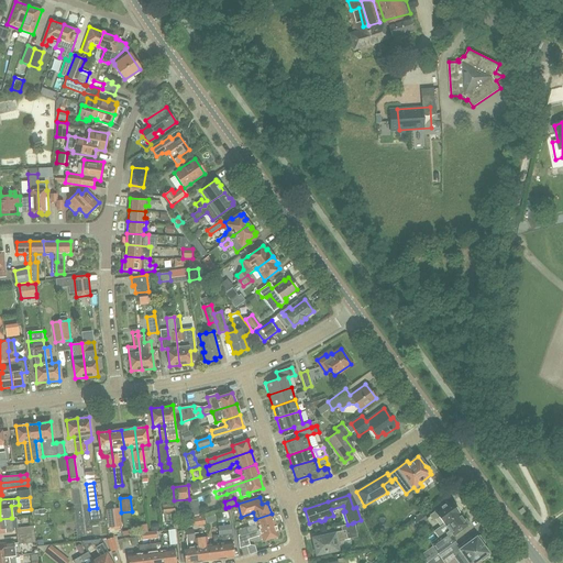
[(162,514),(175,511),(174,506),(173,507),(172,500),(169,500),(169,504),(162,505),(162,514)]
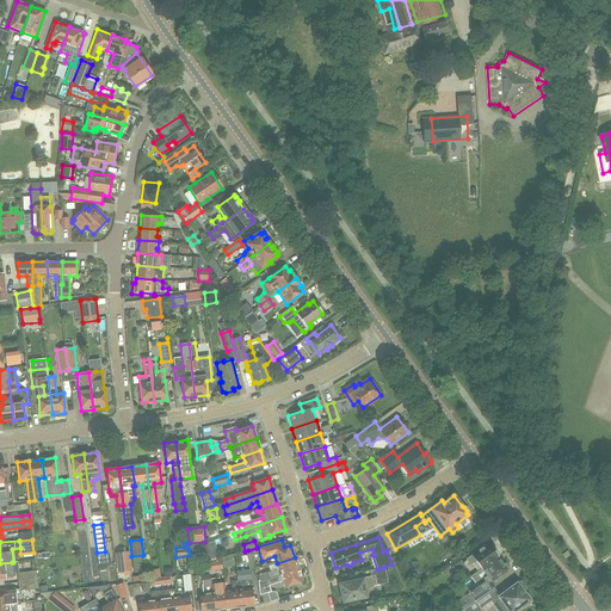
[(481,568),(498,556),(499,556),(489,543),(486,545),(466,559),(470,565),(476,561),(481,568)]
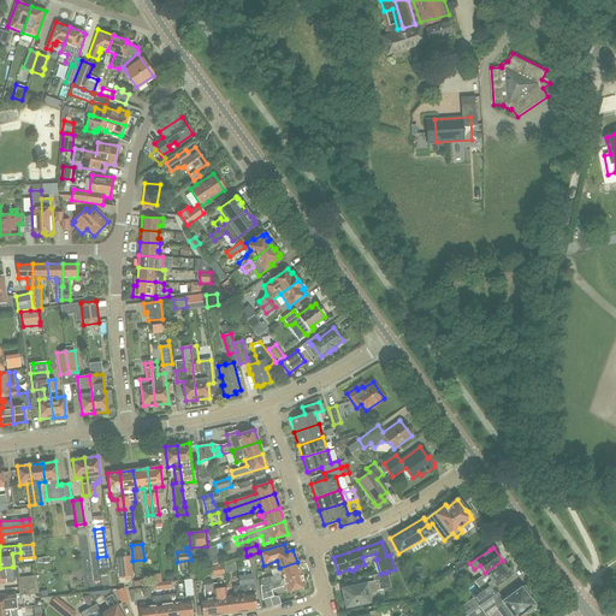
[(131,578),(131,575),(132,575),(130,556),(116,557),(119,576),(123,576),(124,579),(131,578)]
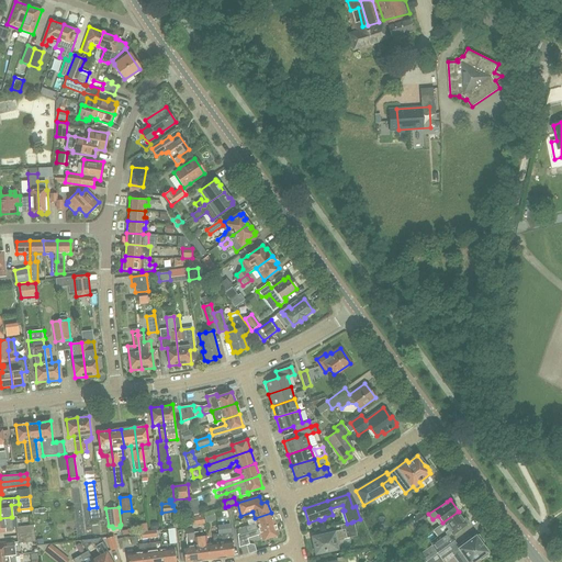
[(424,561),(425,561),(453,541),(451,537),(469,524),(465,518),(463,519),(458,512),(442,523),(433,530),(437,537),(429,542),(431,547),(422,554),(426,561),(424,561)]
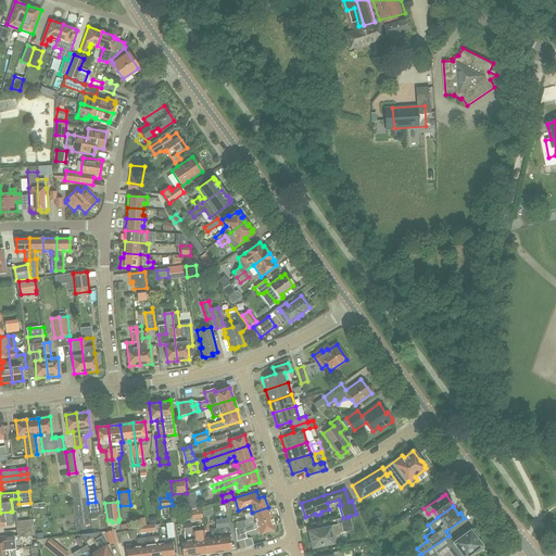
[(236,523),(237,528),(235,529),(272,518),(268,507),(252,513),(254,517),(236,523)]
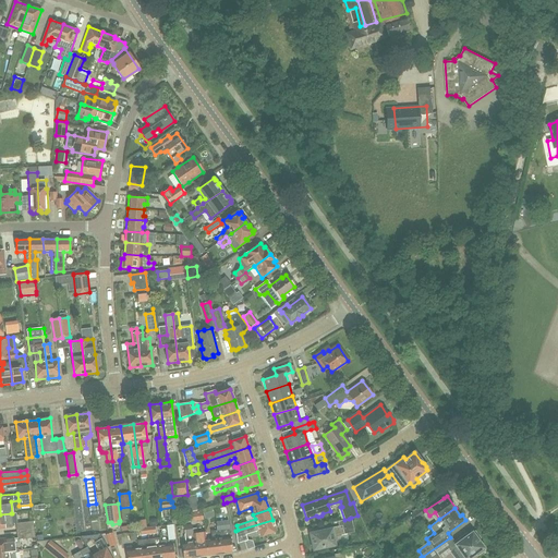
[(191,513),(193,522),(206,520),(204,510),(191,513)]
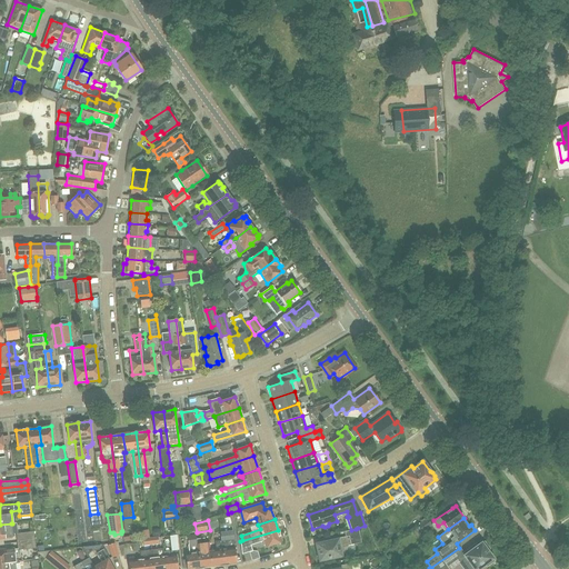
[(422,531),(431,525),(427,520),(418,527),(422,531)]
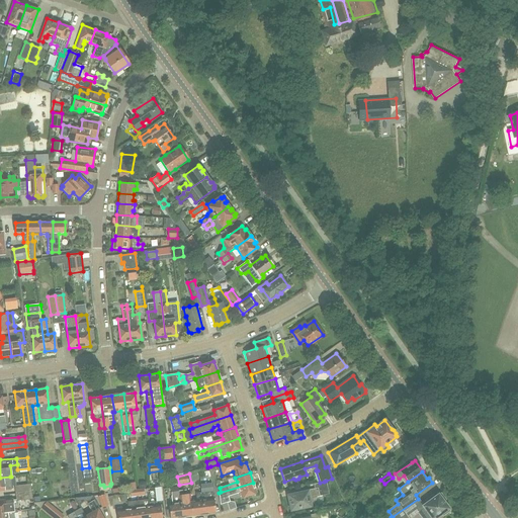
[(10,477),(0,478),(0,491),(5,491),(5,492),(12,491),(10,477)]
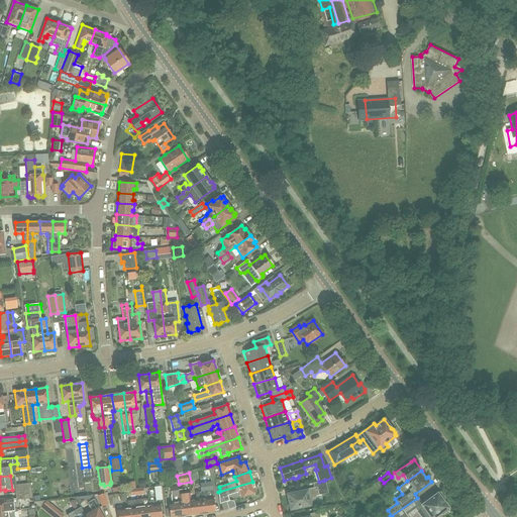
[(325,480),(323,481),(319,482),(312,484),(313,488),(306,490),(306,489),(299,491),(299,492),(288,495),(289,501),(287,501),(289,508),(291,508),(309,504),(309,505),(317,503),(315,496),(318,495),(328,494),(325,480)]
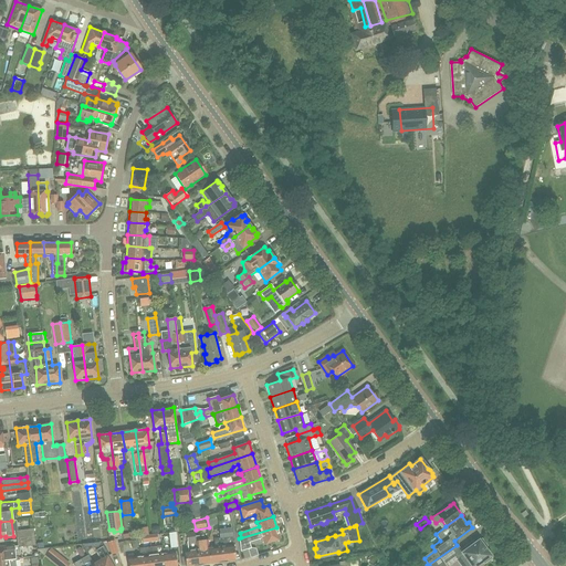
[(226,537),(232,537),(231,527),(219,530),(219,538),(223,562),(236,561),(233,545),(227,546),(226,537)]
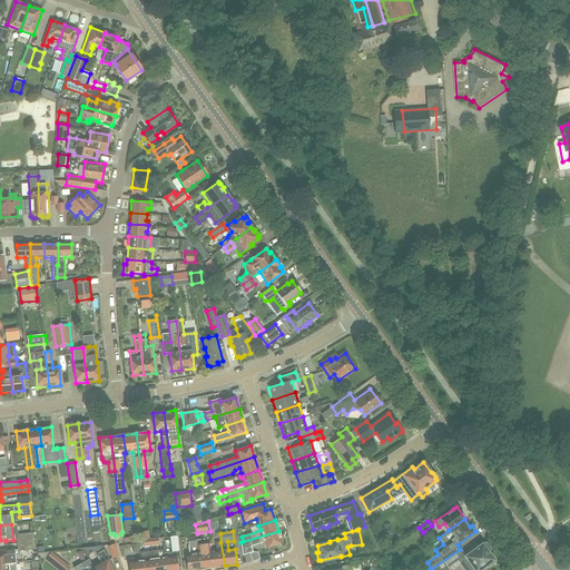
[(241,542),(242,548),(242,556),(253,552),(251,546),(264,541),(266,548),(282,542),(278,531),(241,542)]
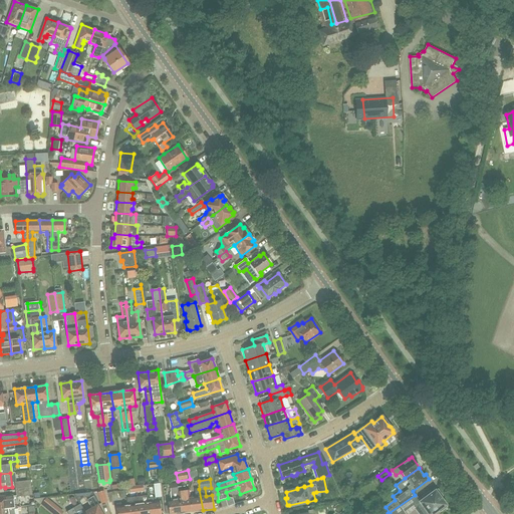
[(15,490),(31,488),(30,480),(14,482),(15,490)]
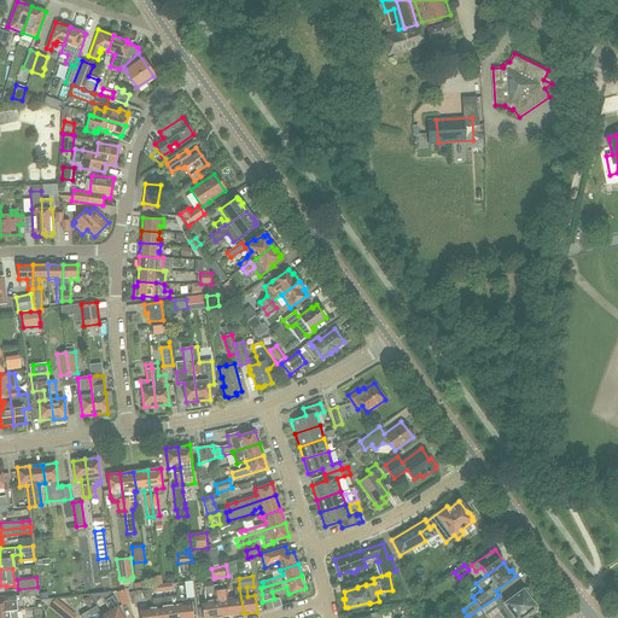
[(196,596),(196,579),(186,581),(187,598),(196,596)]
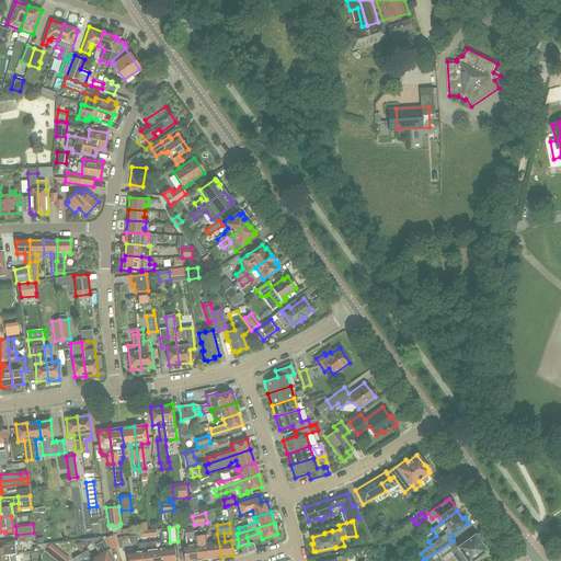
[(193,527),(185,528),(186,546),(182,546),(183,560),(189,560),(196,560),(196,558),(194,531),(193,527)]
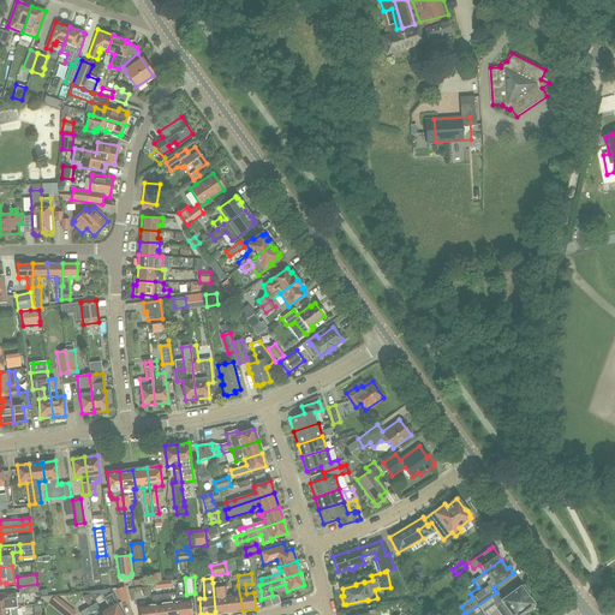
[(228,613),(226,595),(226,586),(222,586),(221,581),(213,583),(215,611),(215,614),(228,613)]
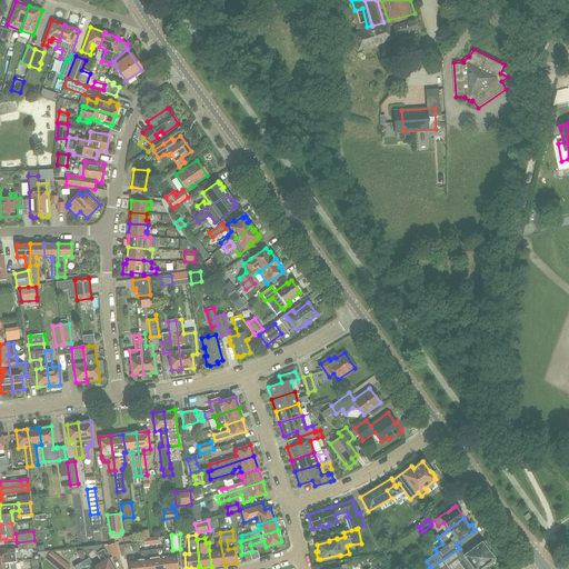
[(35,540),(17,542),(18,550),(36,548),(35,540)]
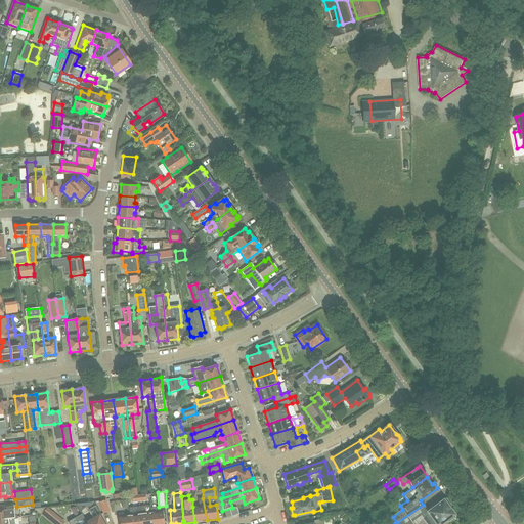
[(193,507),(192,507),(194,522),(207,520),(203,498),(198,498),(199,507),(193,507)]
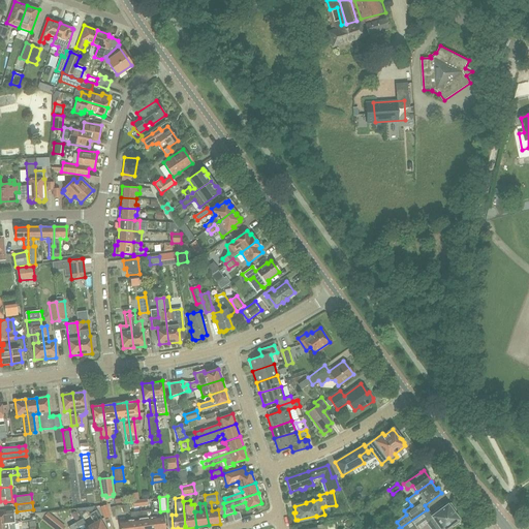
[(427,509),(400,528),(415,528),(418,528),(417,528),(418,528),(427,523),(431,528),(444,528),(450,525),(453,527),(460,522),(453,512),(456,510),(449,503),(444,506),(443,504),(434,510),(436,514),(432,516),(427,509)]
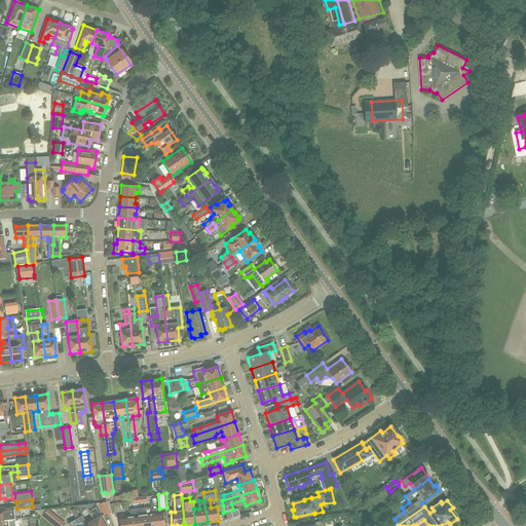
[(103,516),(109,514),(106,502),(99,504),(103,516)]
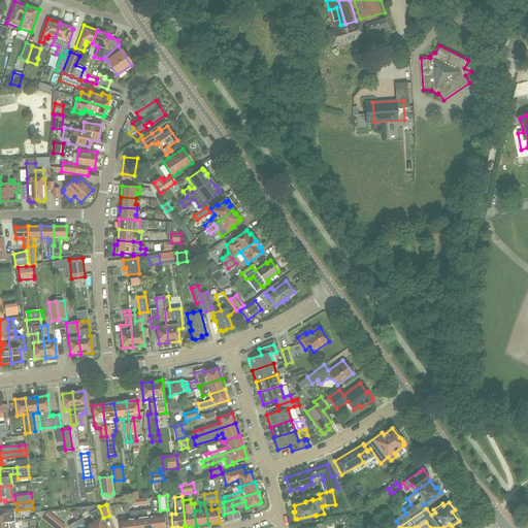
[(0,523),(13,522),(12,509),(6,509),(0,509),(0,523)]
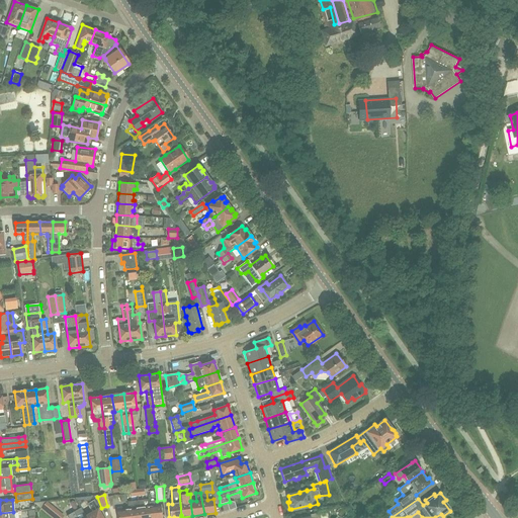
[(86,516),(86,517),(101,517),(97,510),(99,509),(94,500),(87,504),(92,513),(86,516)]
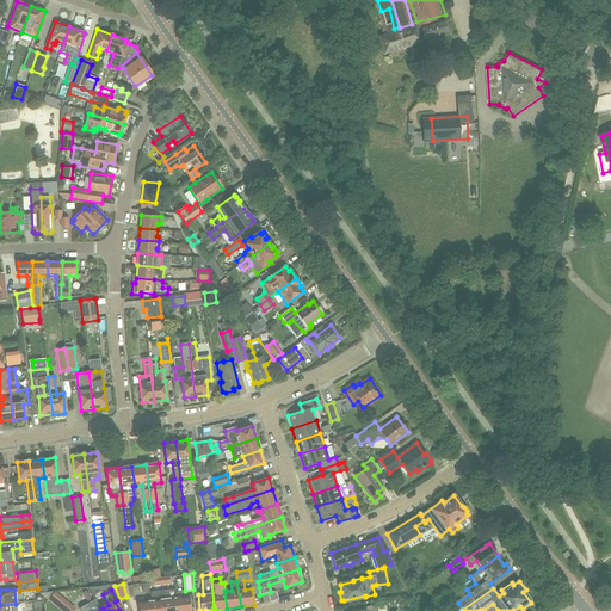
[(162,591),(161,591),(162,597),(164,610),(177,610),(176,593),(176,590),(162,591)]
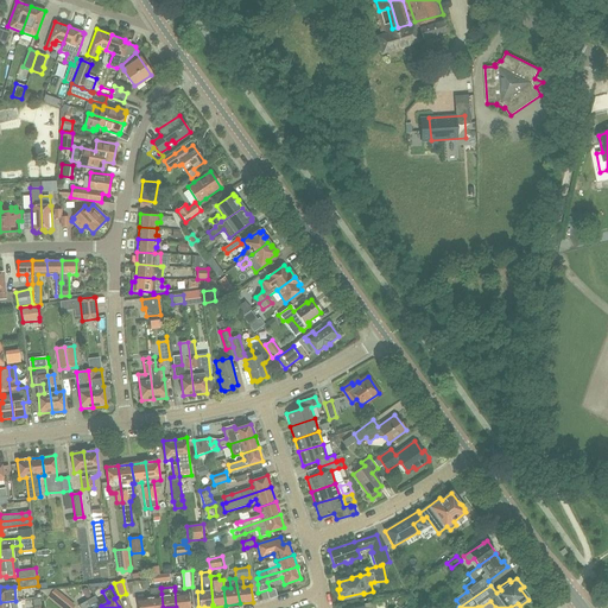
[(150,597),(150,607),(163,607),(162,594),(160,588),(150,589),(151,597),(150,597)]
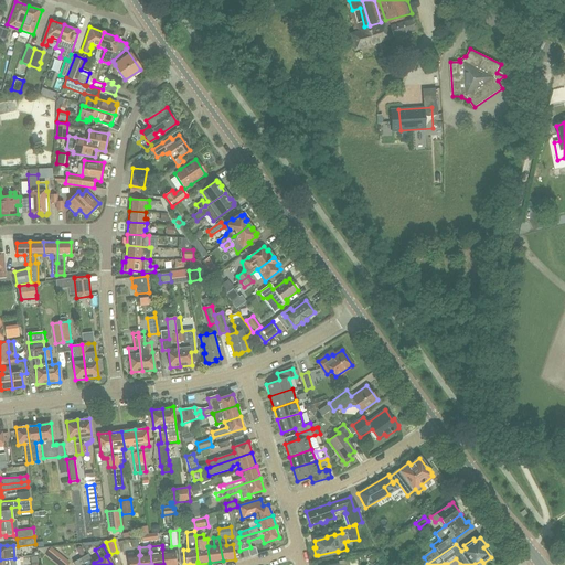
[(176,564),(174,546),(162,548),(163,564),(176,564)]
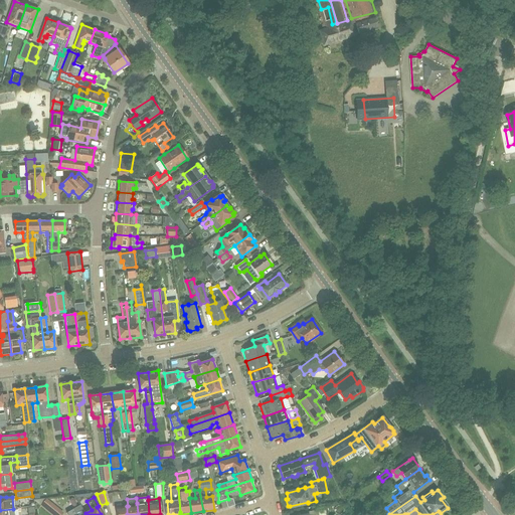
[(51,514),(61,514),(63,513),(46,499),(40,506),(51,514)]
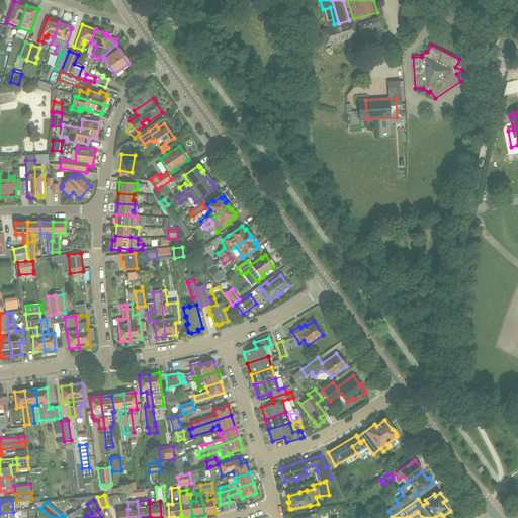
[(86,517),(86,516),(86,517),(80,508),(73,512),(67,515),(68,517),(86,517)]
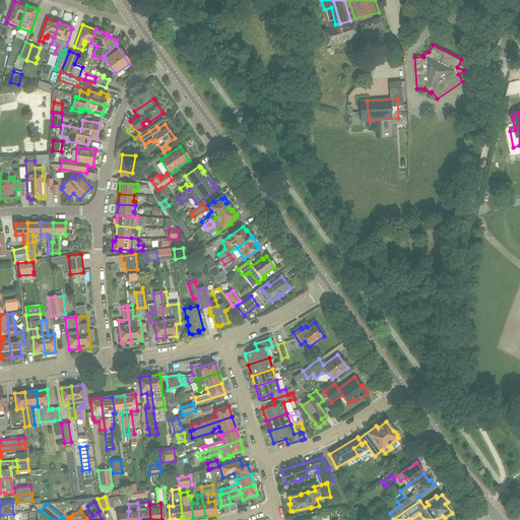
[(128,519),(128,511),(122,512),(122,510),(117,510),(118,519),(128,519)]
